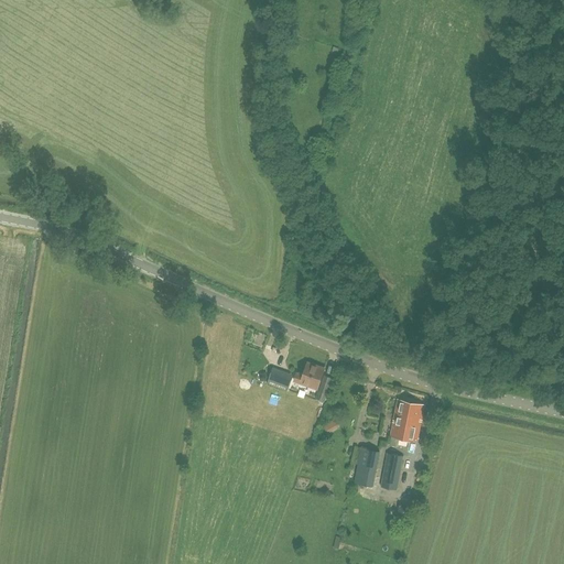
[(253,347),(274,349),(277,337),(255,334),(253,347)]
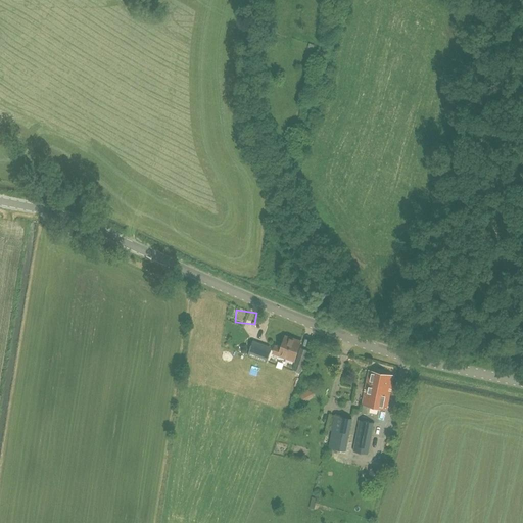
[(295,358),(301,341),(285,336),(281,348),(275,346),(273,353),(287,358),(288,354),(295,358)]
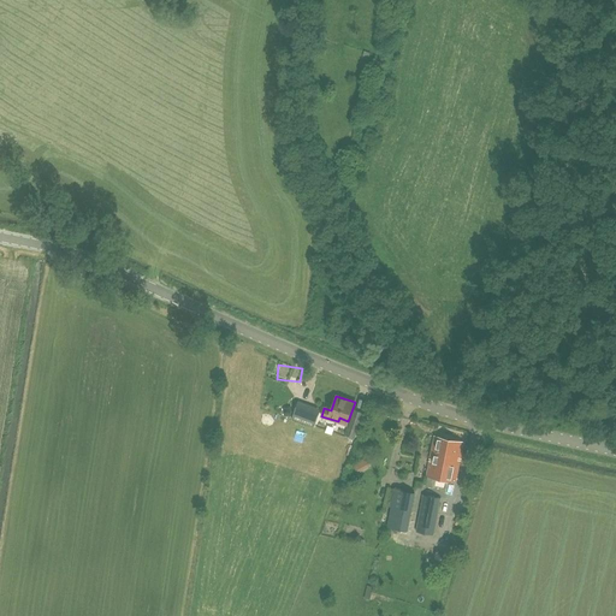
[(294,415),(306,420),(311,406),(298,402),(294,415)]
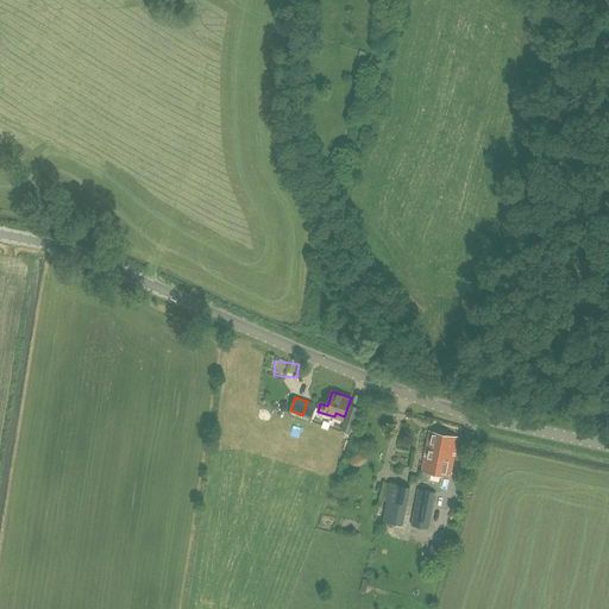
[(344,425),(352,427),(358,408),(351,406),(344,425)]
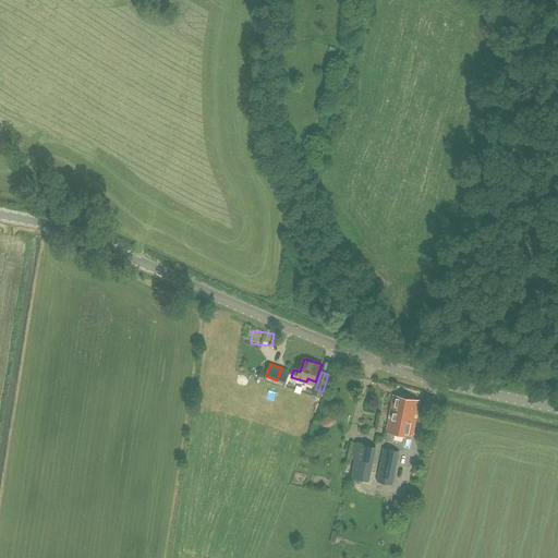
[(421,401),(393,395),(388,421),(397,423),(398,420),(400,420),(402,414),(416,417),(421,401)]
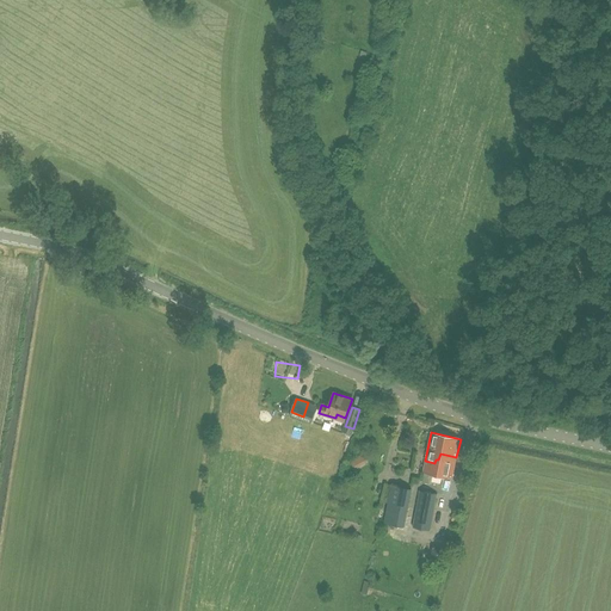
[(424,473),(452,479),(456,457),(440,454),(438,460),(436,460),(434,463),(425,461),(424,473)]
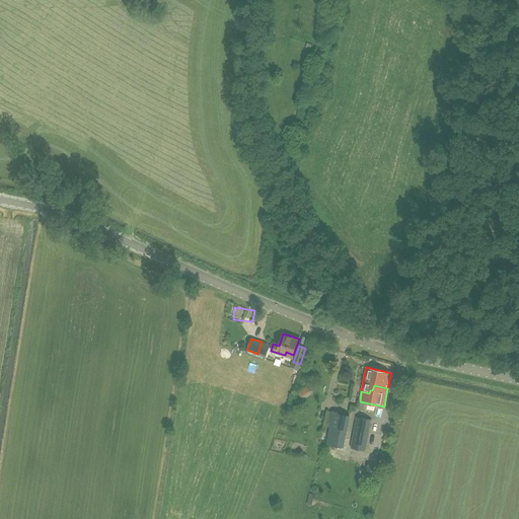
[(349,416),(329,412),(326,428),(328,428),(346,431),(349,416)]
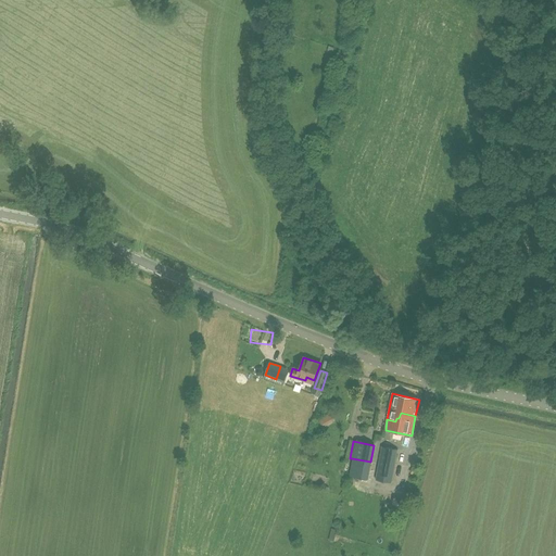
[(392,482),(399,450),(382,446),(376,479),(392,482)]
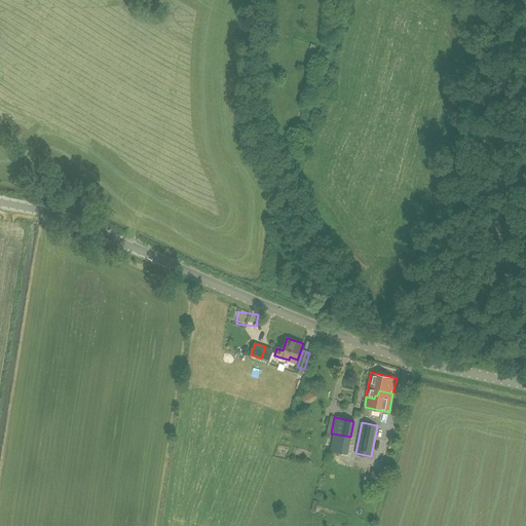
[(350,438),(333,434),(330,450),(347,453),(350,438)]
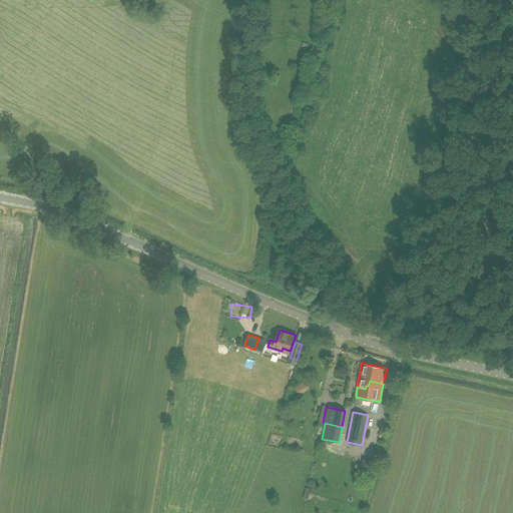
[(331,450),(329,456),(341,460),(343,454),(331,450)]
